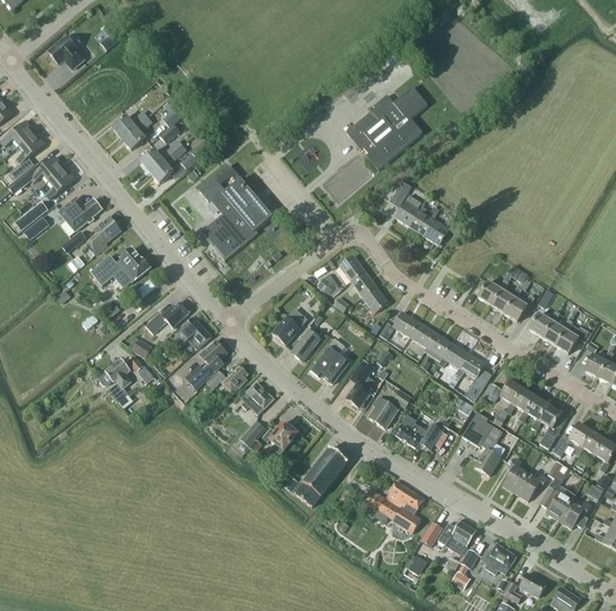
[(108,21),(101,28),(107,35),(100,41),(106,48),(120,36),(108,21)]
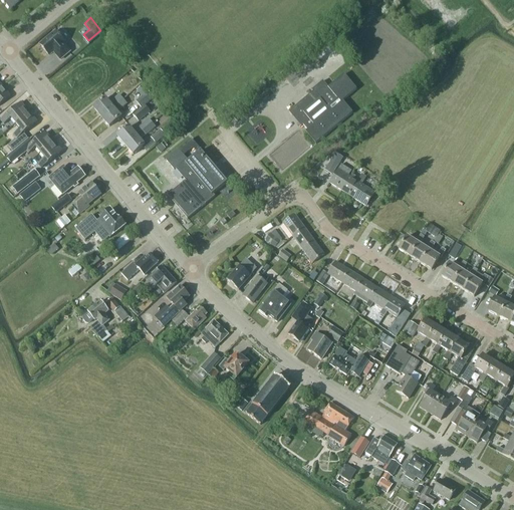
[(60,56),(69,48),(63,40),(64,39),(56,29),(40,42),(49,52),(54,47),(57,50),(56,51),(60,56)]
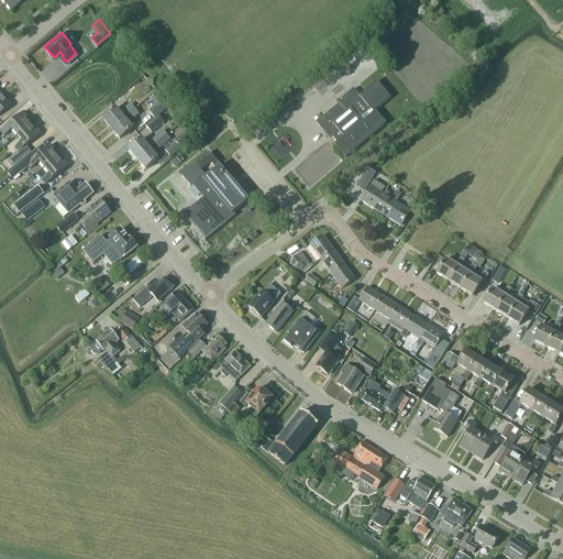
[(322,121),(331,132),(337,139),(334,141),(345,154),(386,120),(375,107),(390,95),(377,78),(360,92),(355,87),(317,119),(320,123),(322,121)]
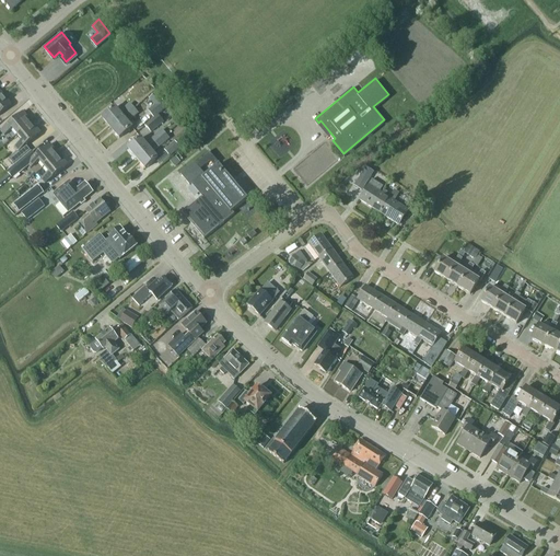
[(2,90),(0,91),(0,111),(11,102),(2,90)]
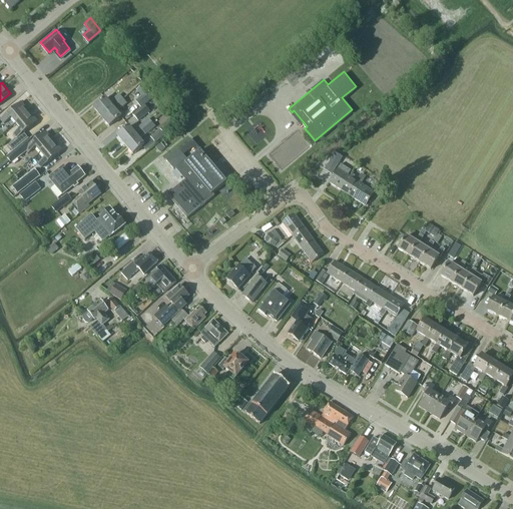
[(148,88),(135,99),(140,105),(153,95),(148,88)]
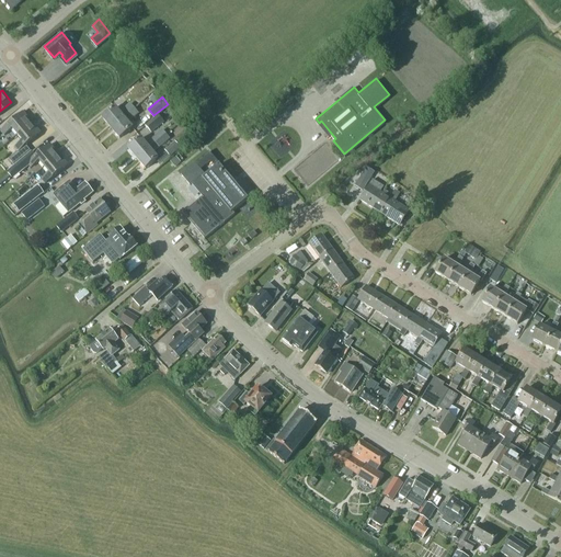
[(127,111),(135,105),(130,100),(124,106),(127,111)]
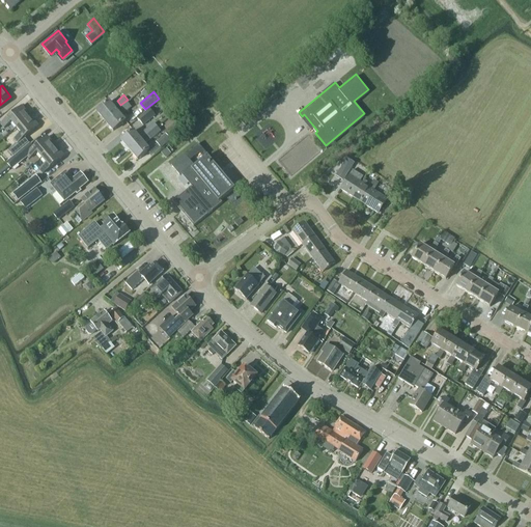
[(96,108),(105,118),(117,108),(109,99),(96,108)]
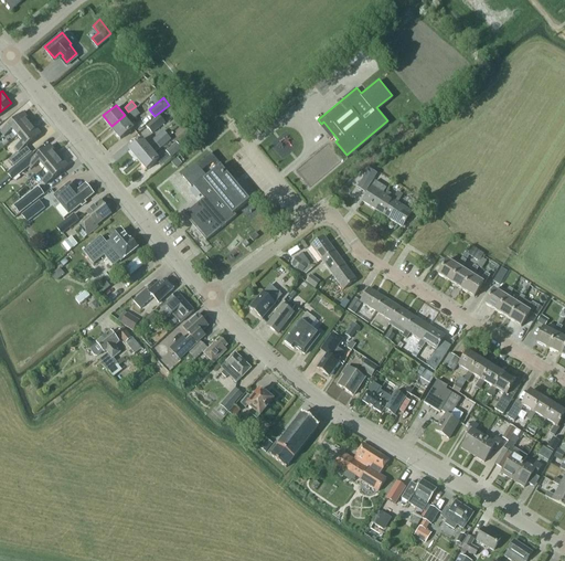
[(139,110),(136,106),(128,112),(132,116),(139,110)]
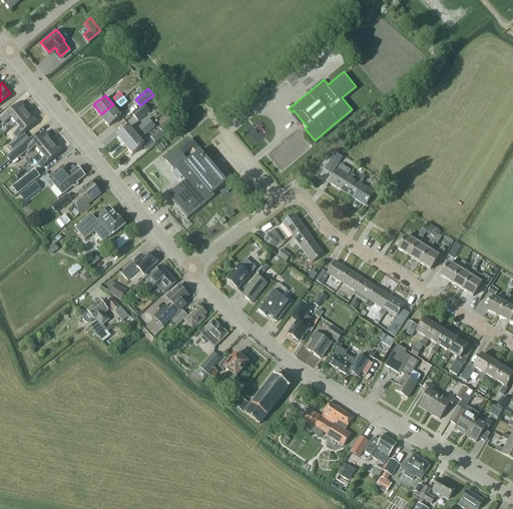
[(11,114),(16,120),(29,109),(21,99),(8,110),(8,111),(1,117),(4,120),(11,114)]
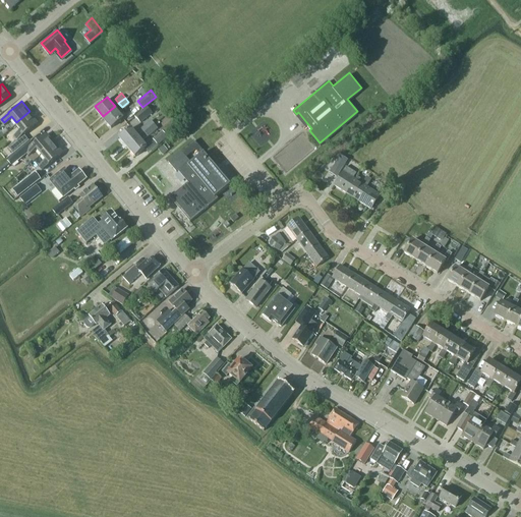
[(139,120),(153,110),(147,103),(134,114),(139,120)]
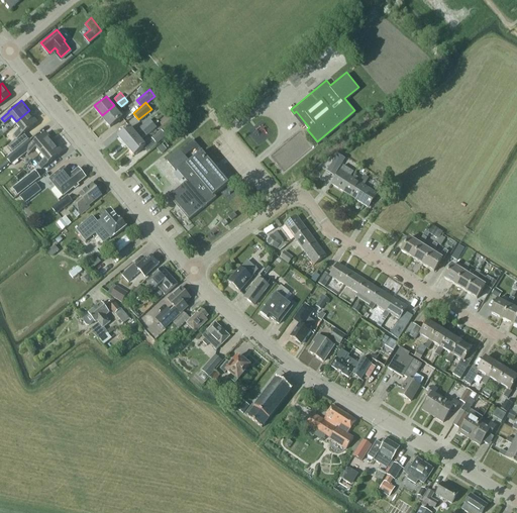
[(227,103),(219,110),(223,114),(231,108),(227,103)]
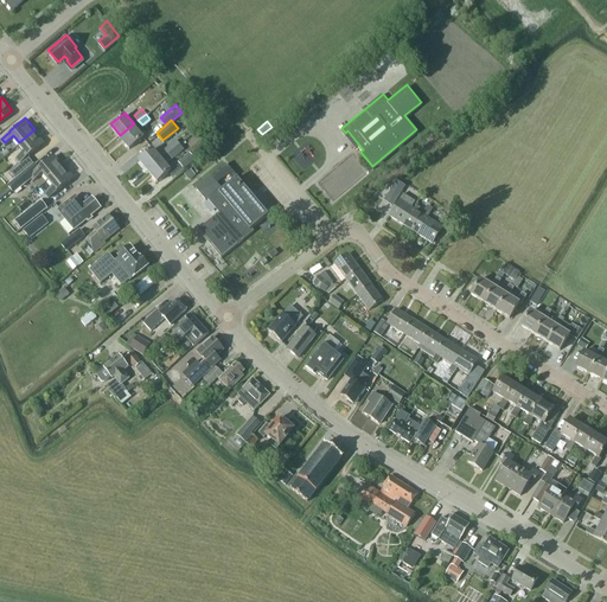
[(129,146),(142,134),(134,123),(120,135),(129,146)]
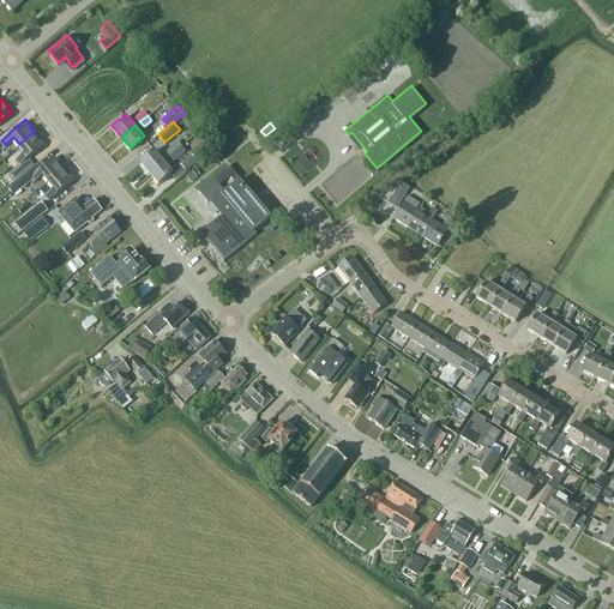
[(35,131),(19,144),(24,150),(16,157),(19,162),(10,170),(14,176),(34,161),(29,155),(44,142),(35,131)]
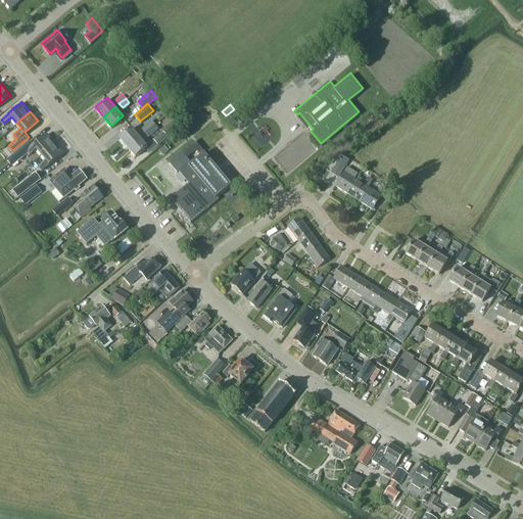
[(151,118),(142,126),(136,131),(132,126),(120,135),(128,145),(155,122),(151,118)]
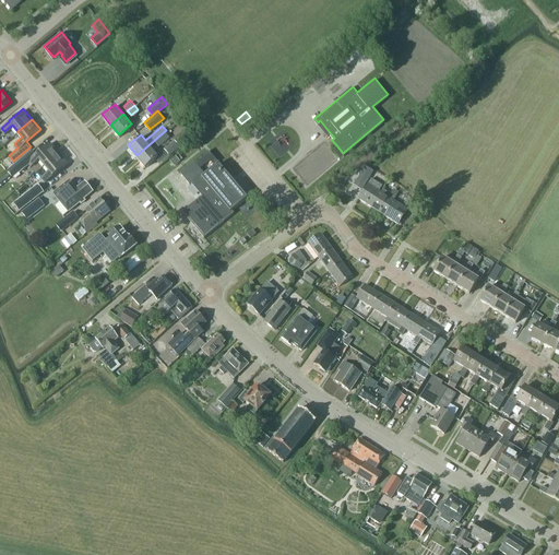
[(169,134),(166,130),(137,155),(145,165),(157,154),(153,149),(169,134)]
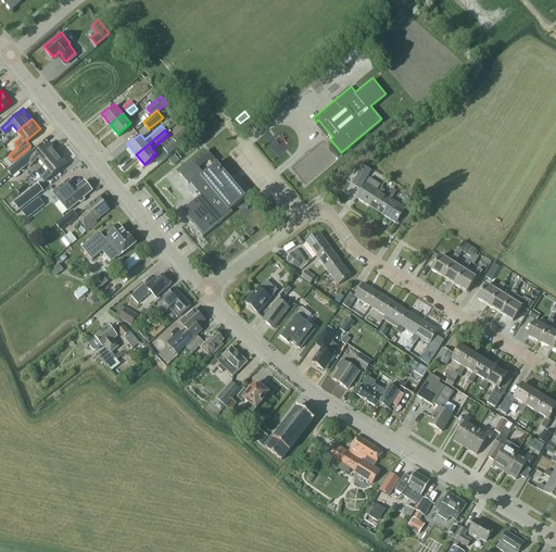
[(163,145),(168,151),(179,142),(174,136),(163,145)]
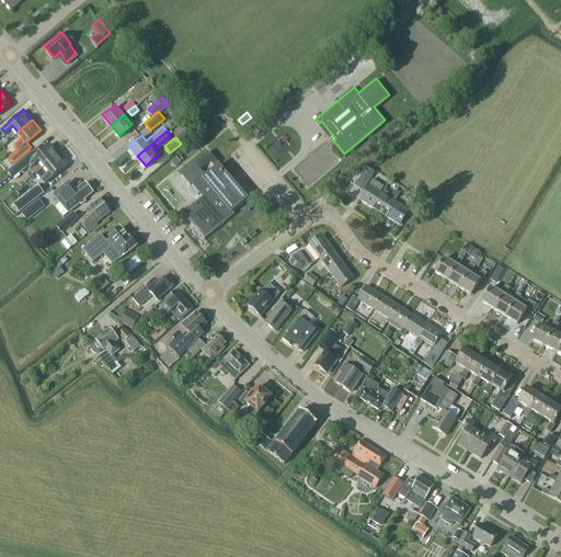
[(39,158),(44,163),(59,151),(50,140),(36,152),(35,154),(30,159),(27,160),(30,161),(32,165),(39,158)]
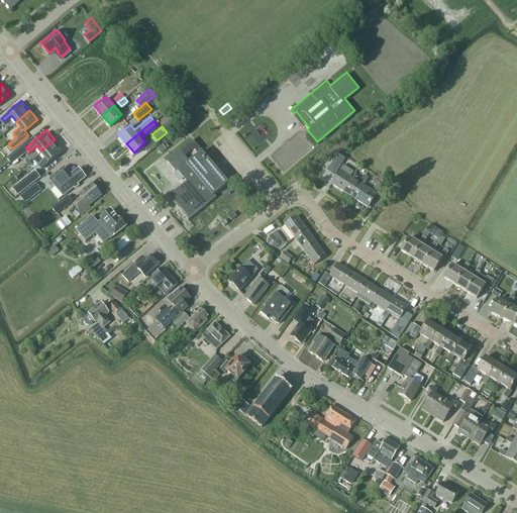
[(33,140),(29,136),(7,155),(12,161),(27,148),(25,147),(27,146),(32,141),(33,140)]
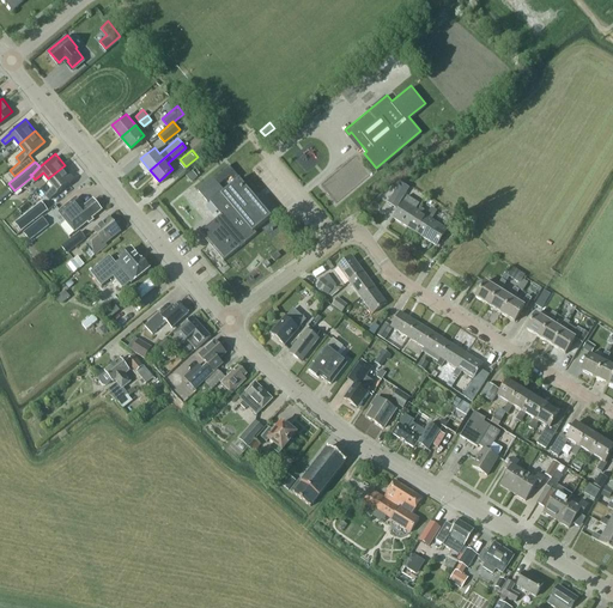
[(254,229),(272,213),(240,175),(224,188),(218,182),(229,174),(232,178),(237,175),(228,163),(212,175),(198,187),(207,199),(210,198),(222,211),(205,226),(213,236),(208,239),(224,257),(256,231),(254,229)]
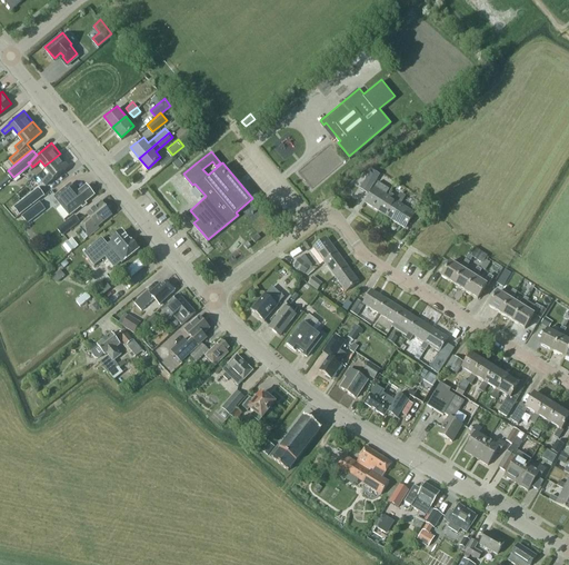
[(60,154),(45,166),(50,171),(42,178),(46,182),(53,176),(69,164),(60,154)]
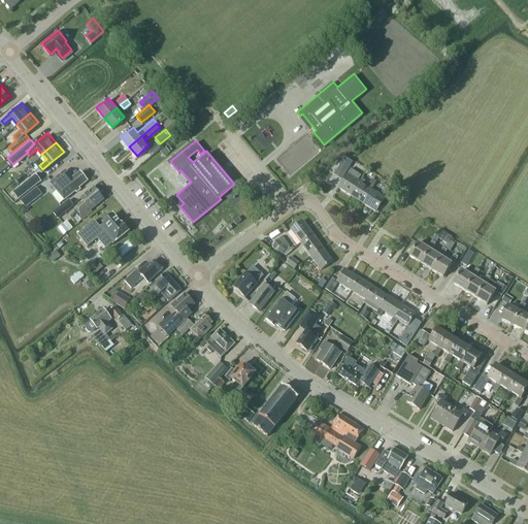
[(166,144),(160,149),(164,154),(170,150),(166,144)]
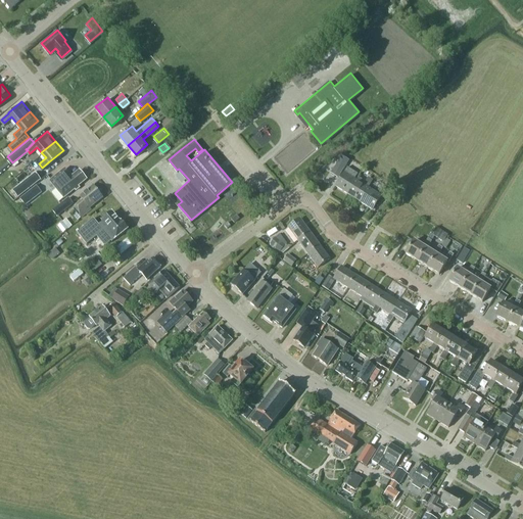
[(348,157),(342,153),(330,171),(337,175),(348,157)]
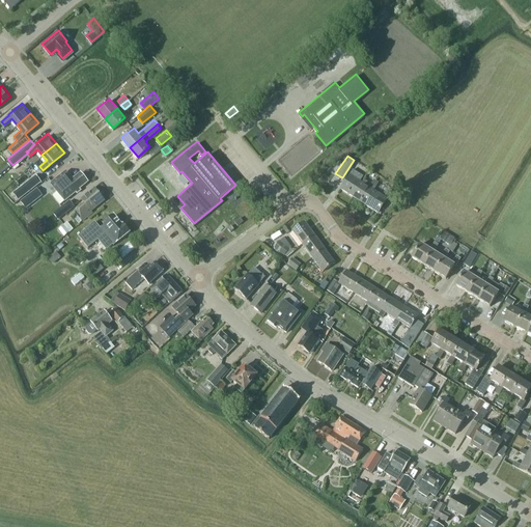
[(0,173),(9,165),(6,162),(0,166),(0,173)]
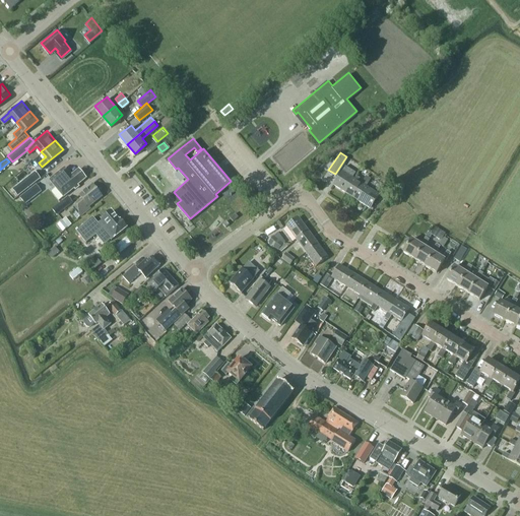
[(333,182),(345,190),(354,176),(352,175),(355,171),(345,164),(342,169),(333,182)]
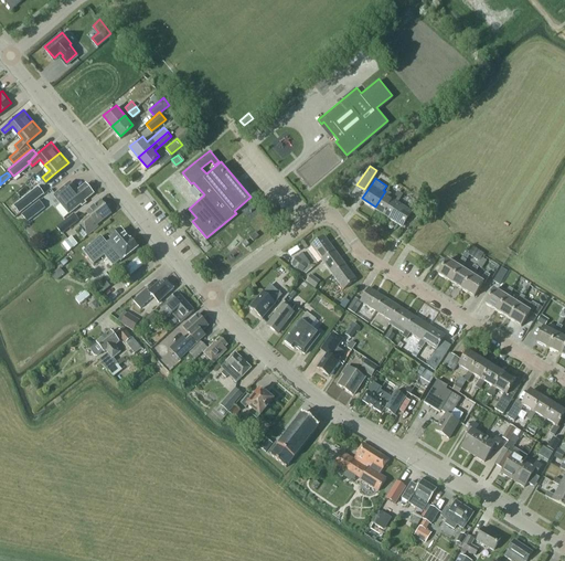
[(70,179),(70,180),(54,192),(56,196),(61,202),(70,211),(81,201),(82,202),(86,199),(85,198),(94,190),(86,181),(77,188),(70,179)]
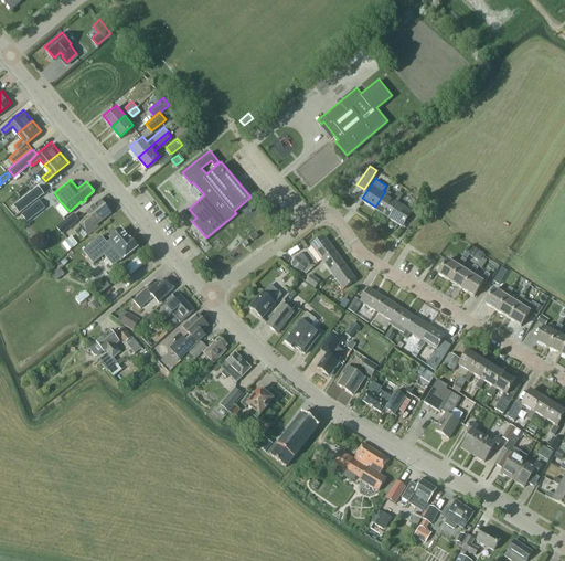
[(22,202),(17,207),(19,209),(43,190),(38,183),(19,198),(22,202)]
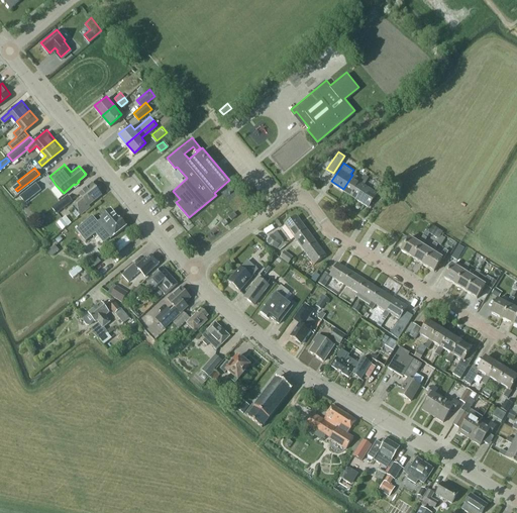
[(343,189),(355,197),(365,183),(364,183),(369,176),(364,173),(359,180),(352,175),(343,189)]
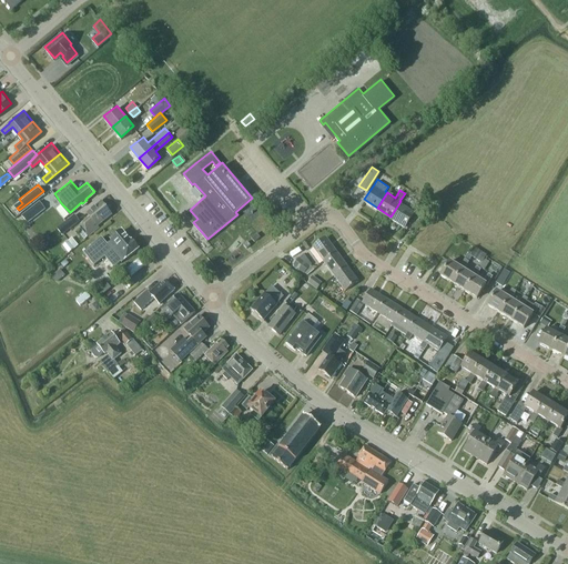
[(28,220),(44,205),(39,198),(21,212),(28,220)]
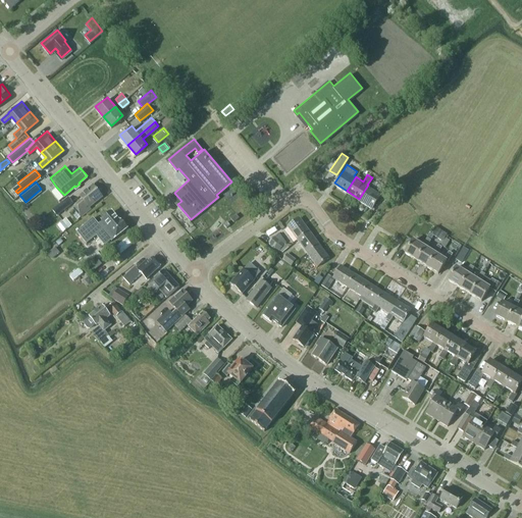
[(102,194),(93,183),(80,193),(85,199),(74,207),(76,209),(74,210),(79,215),(81,214),(91,206),(90,204),(102,194)]
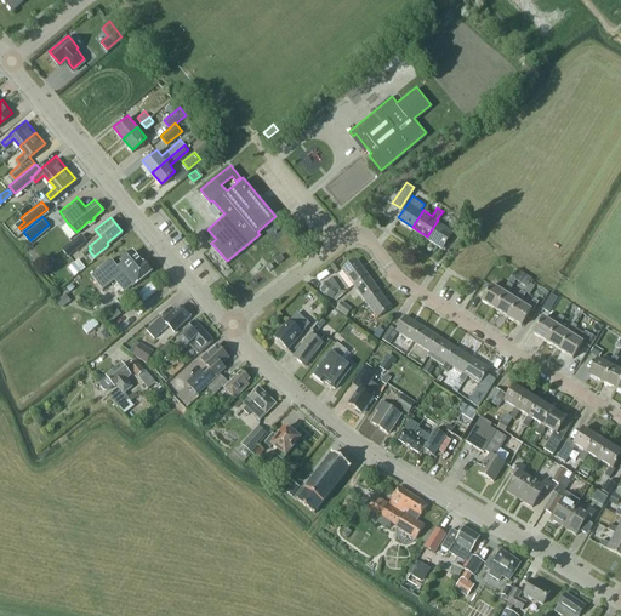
[(438,220),(427,237),(443,245),(453,229),(438,220)]
